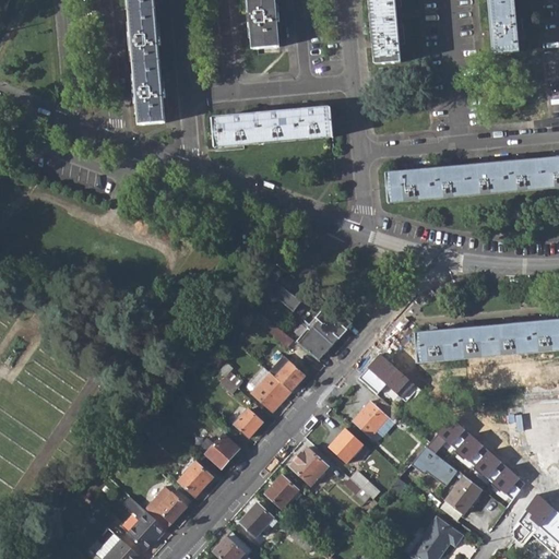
[(154,0),(129,0),(139,125),(164,123),(154,0)]
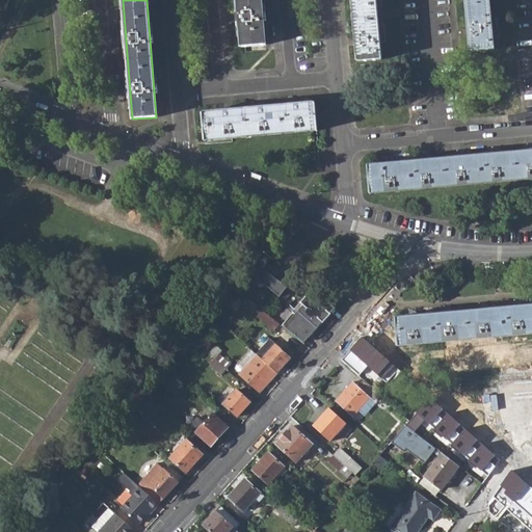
[(261,0),(236,0),(241,47),(266,44),(261,0)]
